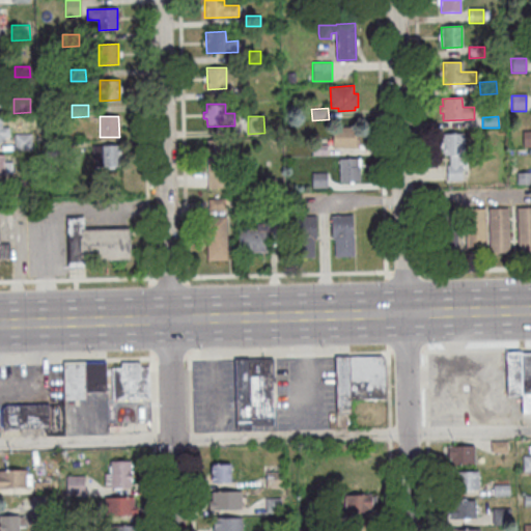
[(2,128),(9,128),(9,137),(2,137),(2,145),(0,145),(0,118),(2,118),(2,128)]
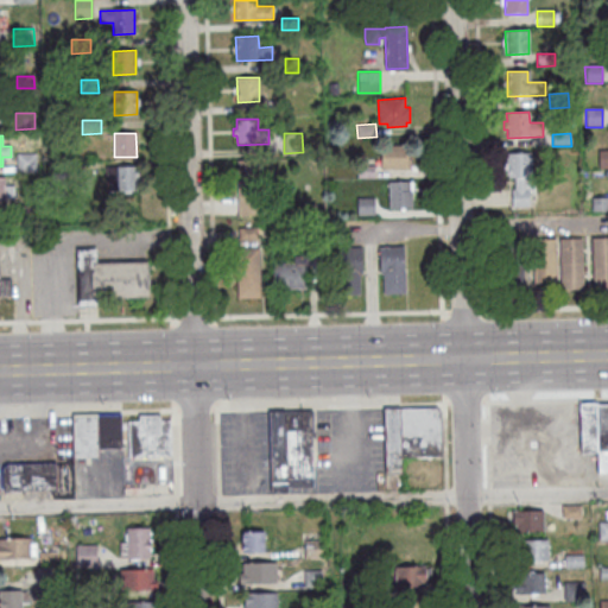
[(381,169),(381,145),(411,145),(411,170),(381,169)]
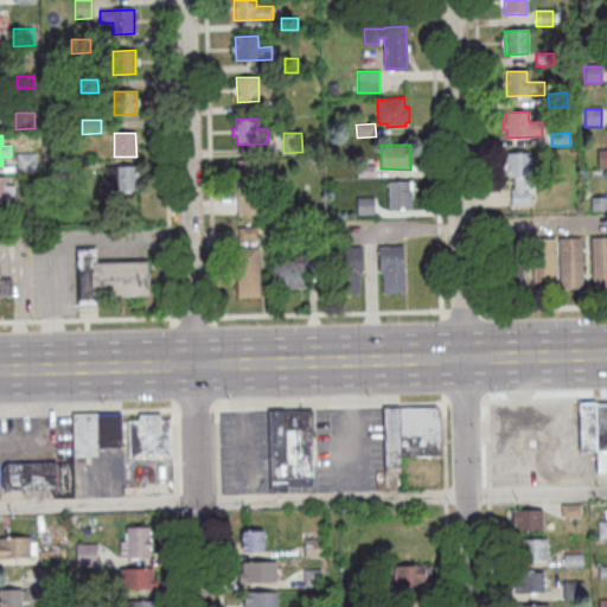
[(596,151),(606,149),(606,168),(598,168),(596,151)]
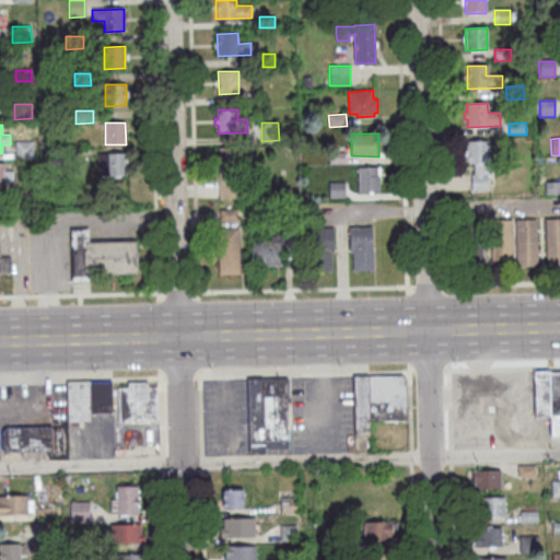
[(492,163),(492,175),(487,176),(487,190),(471,191),(471,175),(474,175),(474,164),(468,164),(468,141),(488,141),(489,163),(492,163)]
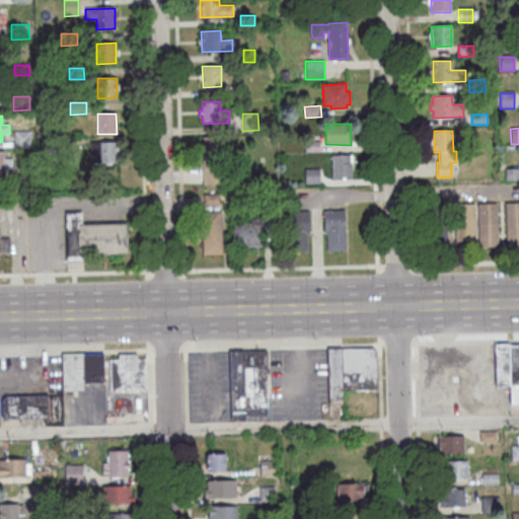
[(14,132),(30,132),(31,146),(14,147),(14,132)]
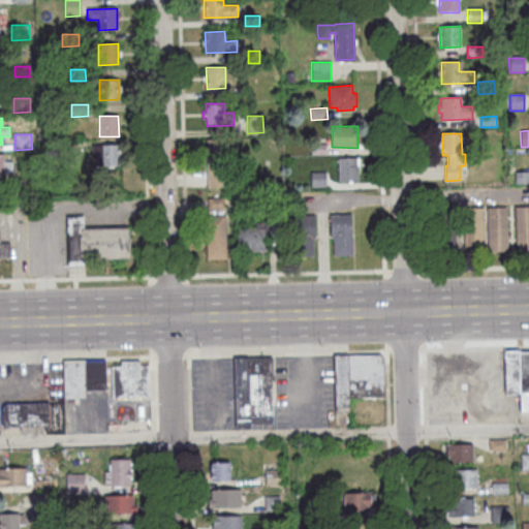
[(207,139),(224,138),(225,159),(208,160),(207,139)]
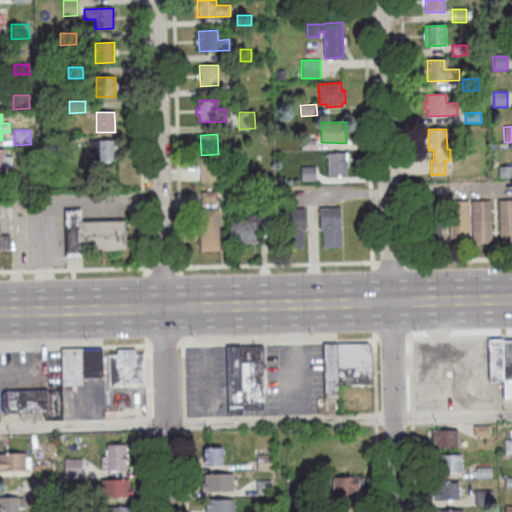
[(301,150),(301,139),(315,140),(315,150),(301,150)]
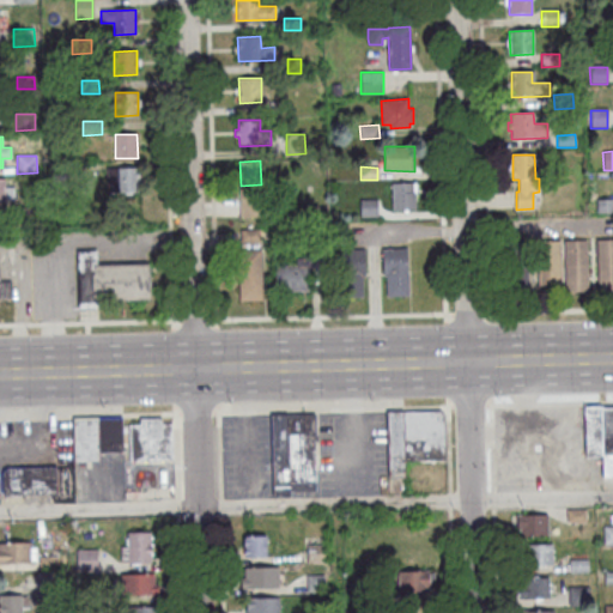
[(107,169),(138,168),(138,192),(107,193),(107,169)]
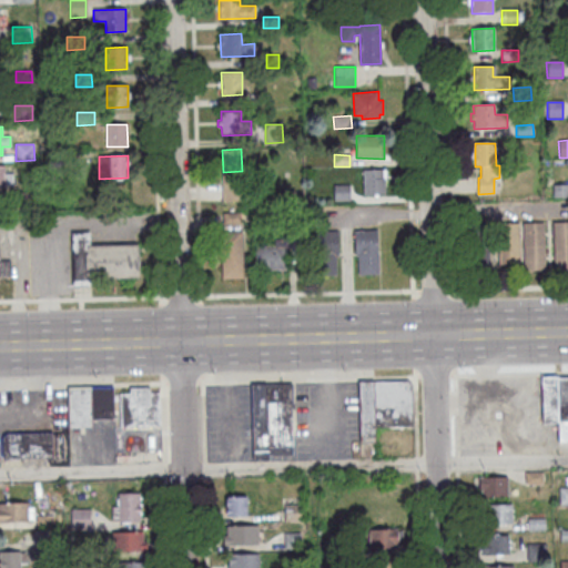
[(48,169),(48,158),(63,158),(63,168),(48,169)]
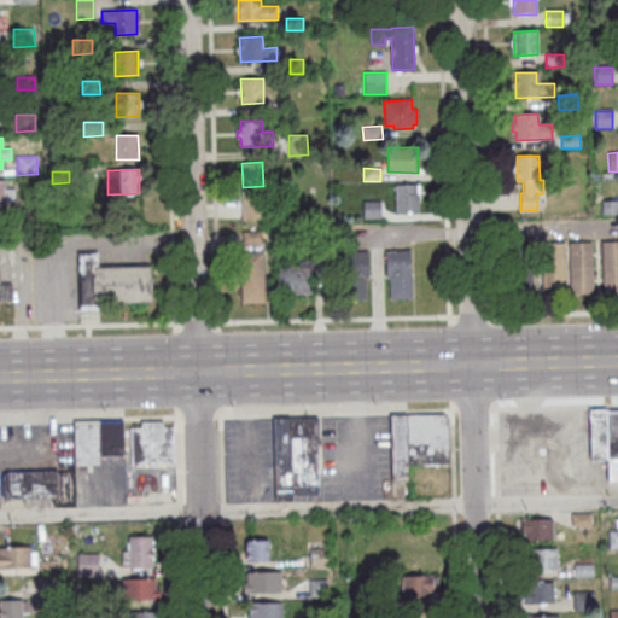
[(0,179),(0,207),(10,208),(10,179),(0,179)]
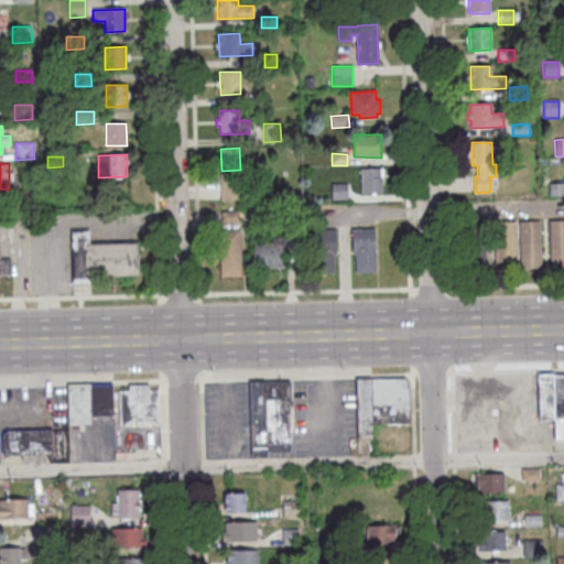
[(361,169),(382,167),(382,193),(361,193),(361,169)]
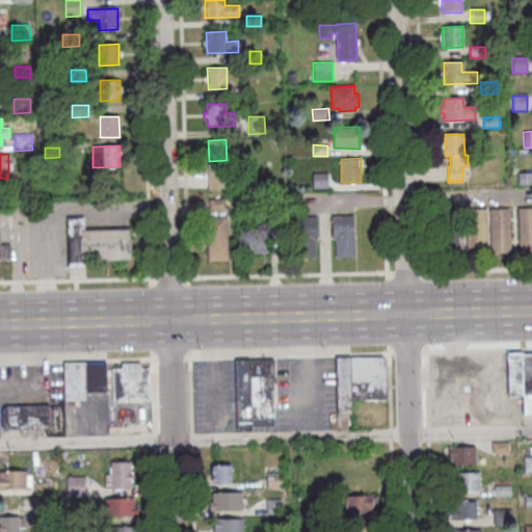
[(209,162),(227,162),(228,189),(209,189),(209,162)]
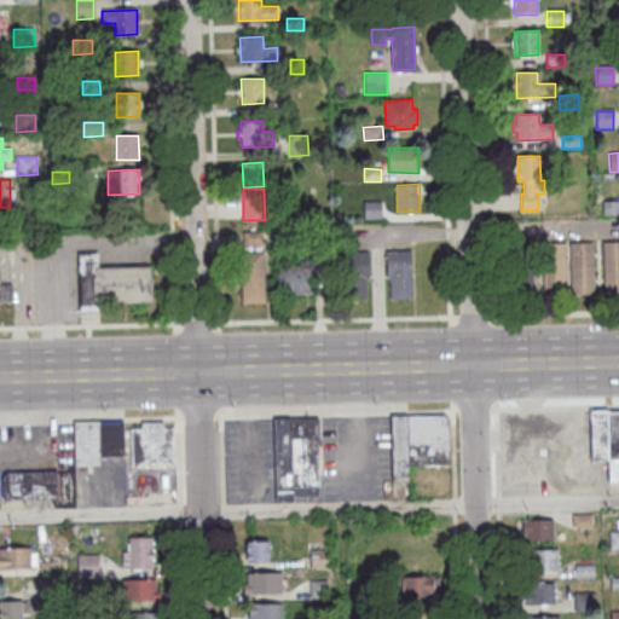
[(364,202),(381,201),(382,219),(364,219),(364,202)]
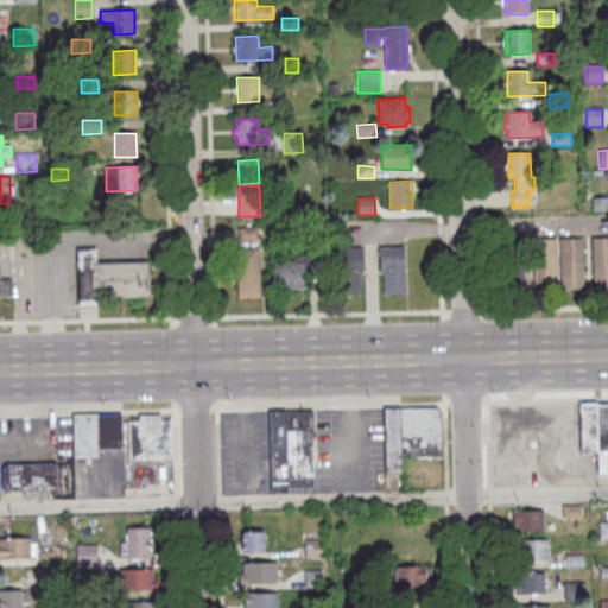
[(591,198),(607,197),(607,210),(591,211),(591,198)]
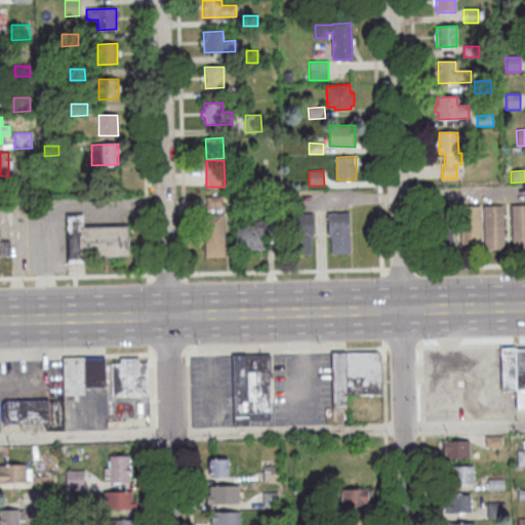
[(261,176),(273,176),(273,187),(263,187),(261,176)]
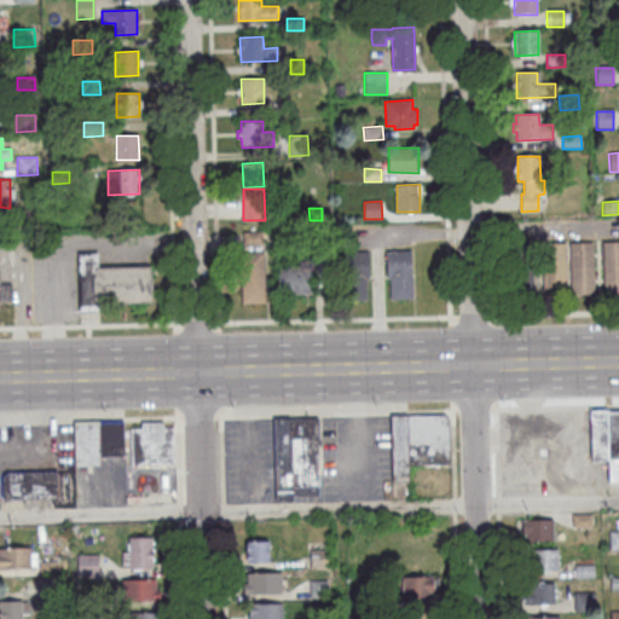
[(15,210),(32,210),(32,224),(15,224),(15,210)]
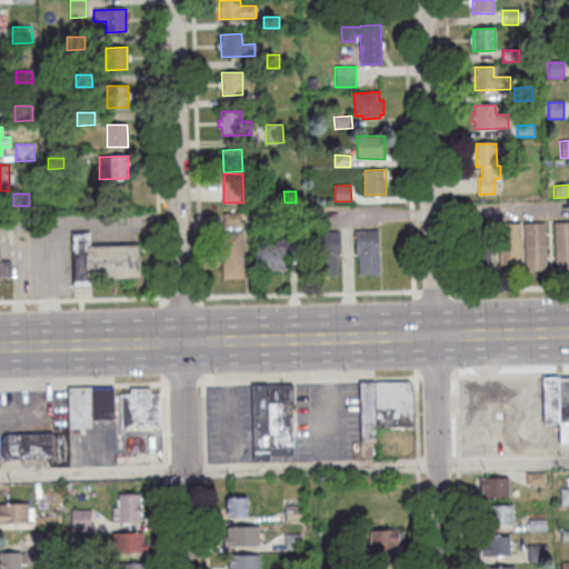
[(222,213),(241,213),(241,226),(223,227),(222,213)]
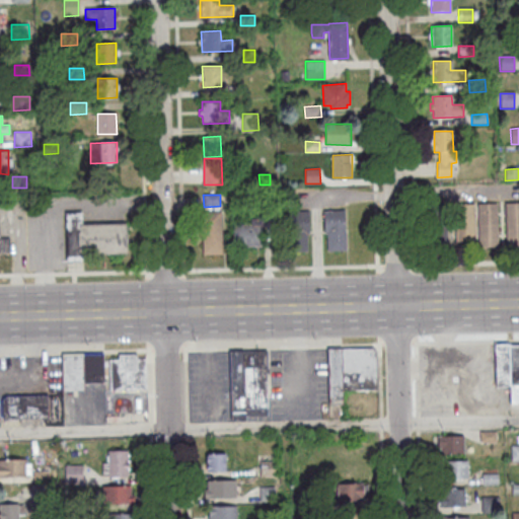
[(497,202),(477,203),(477,246),(498,245),(497,202)]
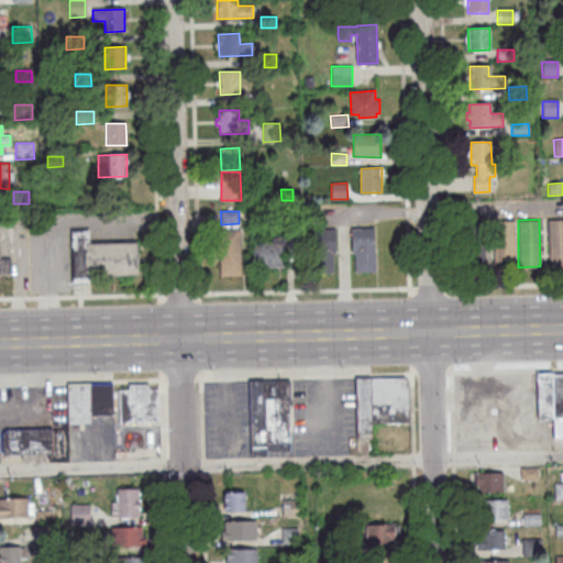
[(548,221),(562,220),(562,267),(549,267),(548,221)]
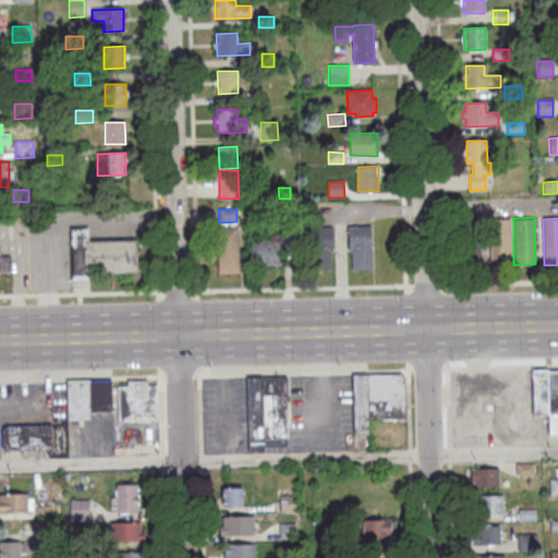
[(459,221),(480,220),(481,266),(461,267),(459,221)]
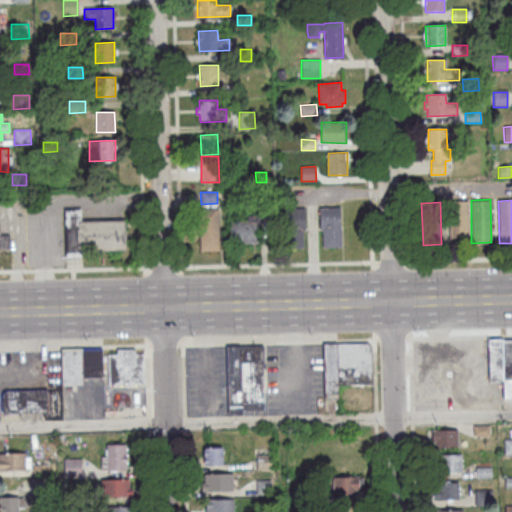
[(469,244),(450,244),(448,202),(468,202),(469,244)]
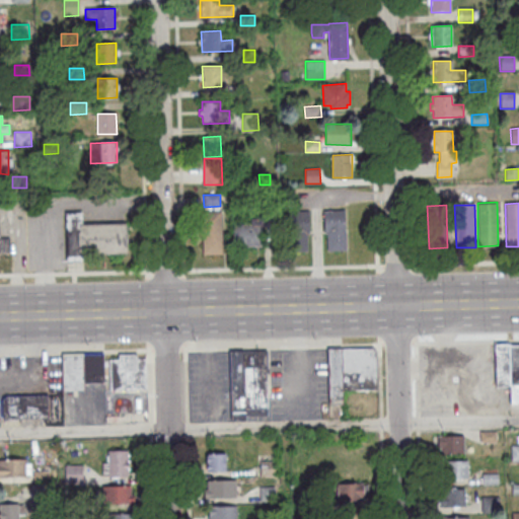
[(345,210),(347,250),(327,251),(326,234),(323,234),(323,211),(345,210)]
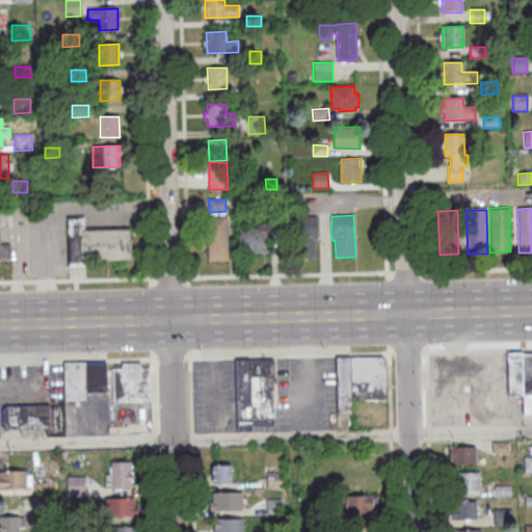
[(295,217),(317,216),(317,240),(315,240),(315,258),(296,259),(295,217)]
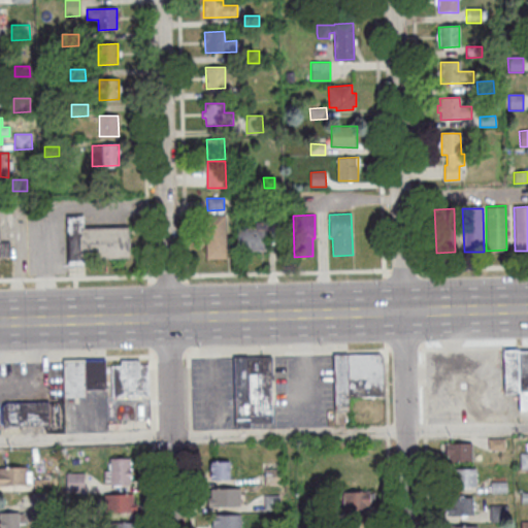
[(66,216),(83,216),(84,228),(128,226),(129,257),(85,258),(85,265),(67,265),(66,216)]
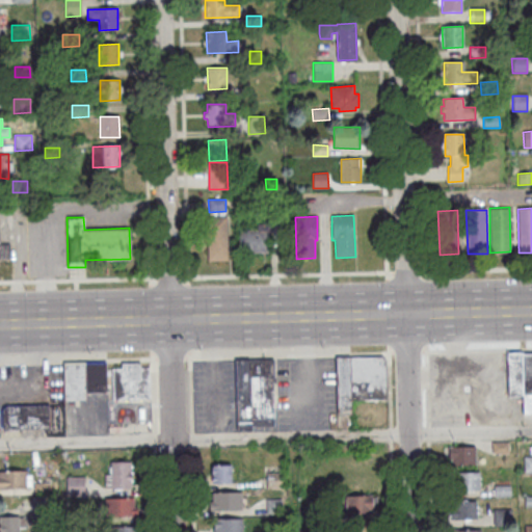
[(207,235),(207,217),(227,217),(228,261),(208,261),(208,244),(205,245),(205,235),(207,235)]
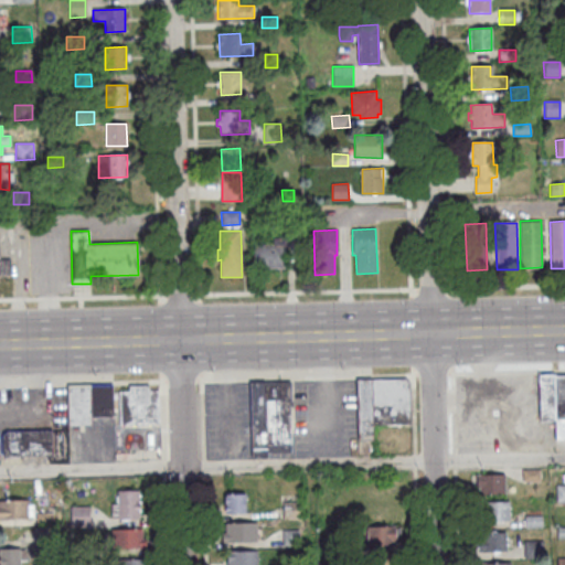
[(302,232),(302,247),(287,248),(287,233),(302,232)]
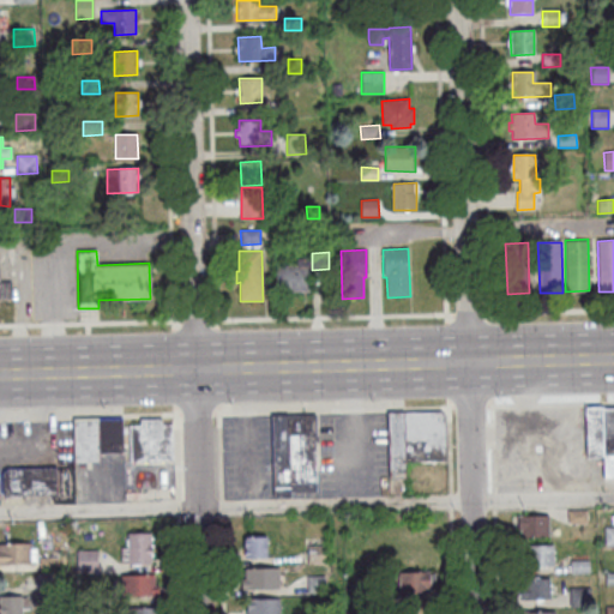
[(276,293),(276,268),(308,268),(309,292),(276,293)]
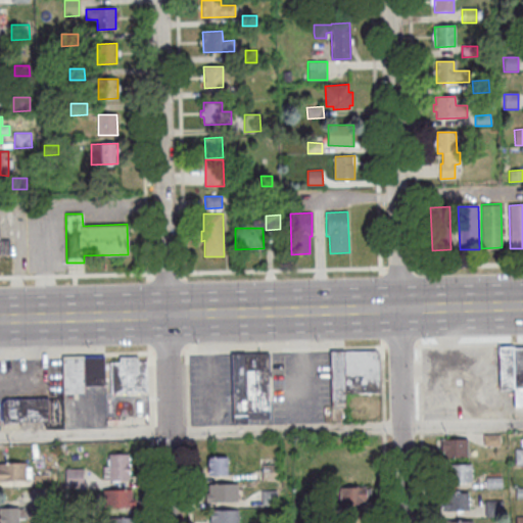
[(0,240),(9,240),(10,254),(0,254),(0,240)]
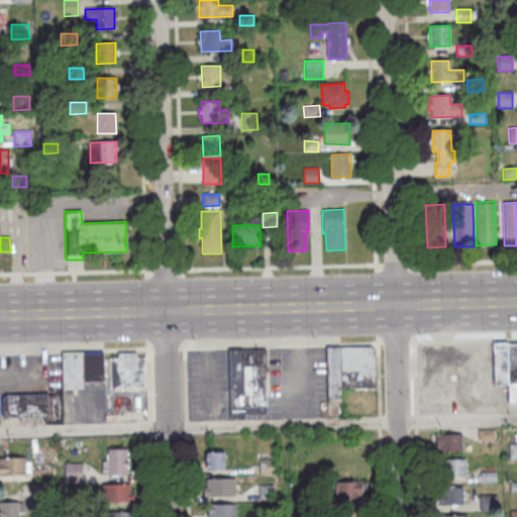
[(508,386),(506,343),(516,342),(516,403),(508,403),(508,386)]
